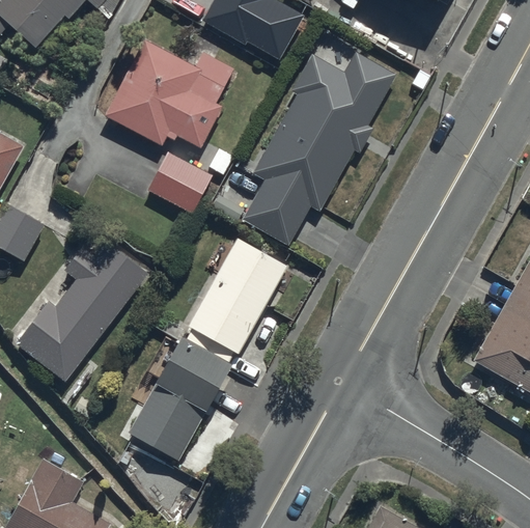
[(0,0),(0,20),(33,51),(65,16),(68,19),(86,0),(95,8),(103,0),(0,0)]
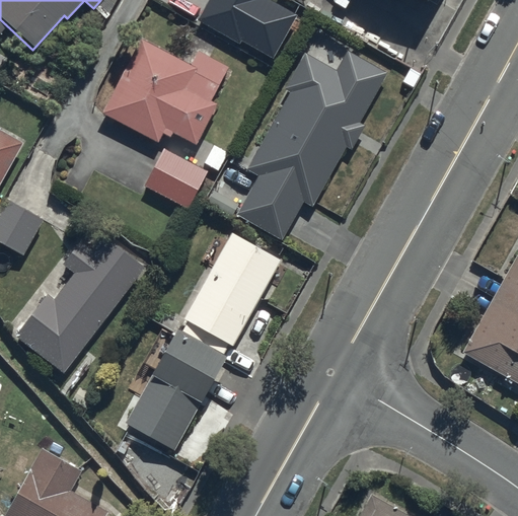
[(298,14),(272,0),(207,0),(197,20),(238,44),(240,39),(273,58),(298,14)]
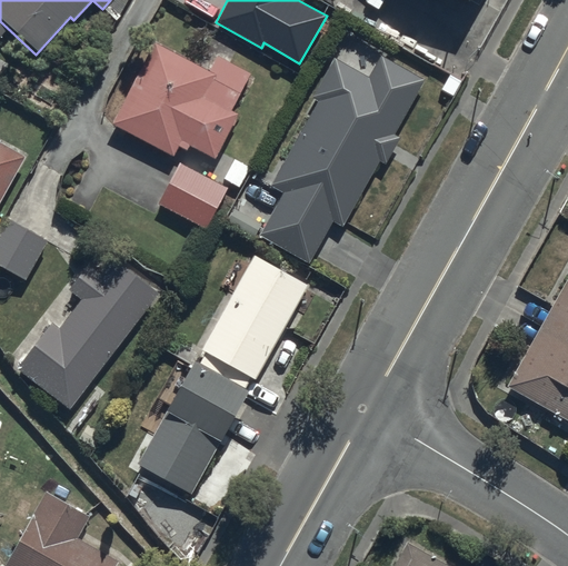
[(172,157),(179,146),(187,150),(189,146),(215,159),(239,113),(231,110),(251,71),(218,53),(209,69),(152,39),(108,122),(172,157)]
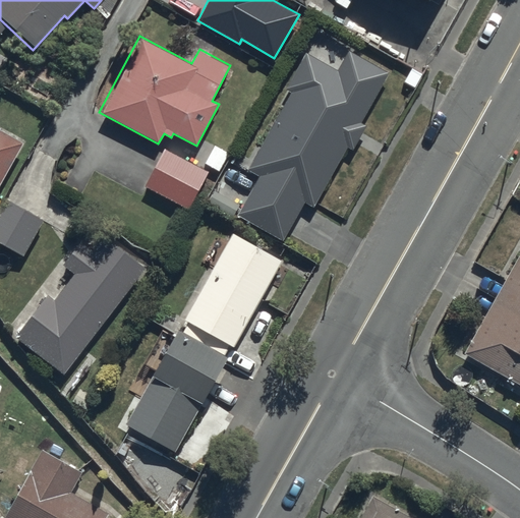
[(243,205),(216,189),(210,200),(283,242),(305,202),(314,207),(349,147),(353,149),(366,125),(361,123),(390,72),(348,49),(337,69),(305,52),(286,89),(293,92),(249,169),(261,175),(243,205)]
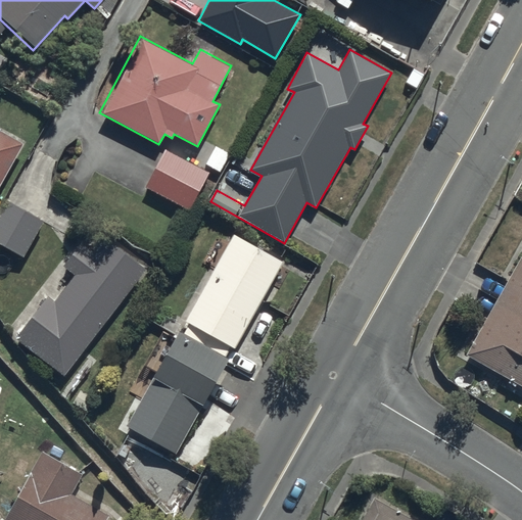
[(0,185),(22,144),(0,131),(0,185)]
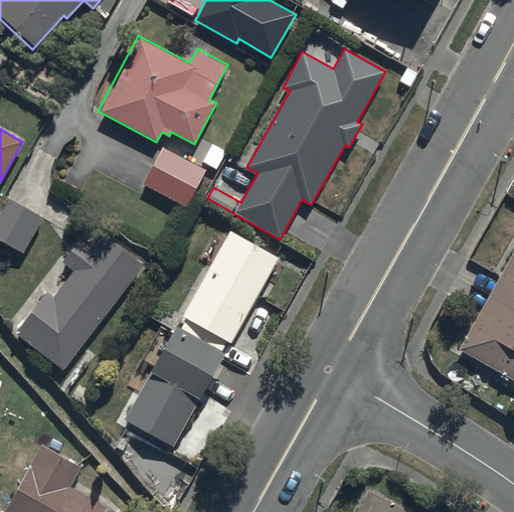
[(206,170),(161,147),(143,183),(187,207),(206,170)]
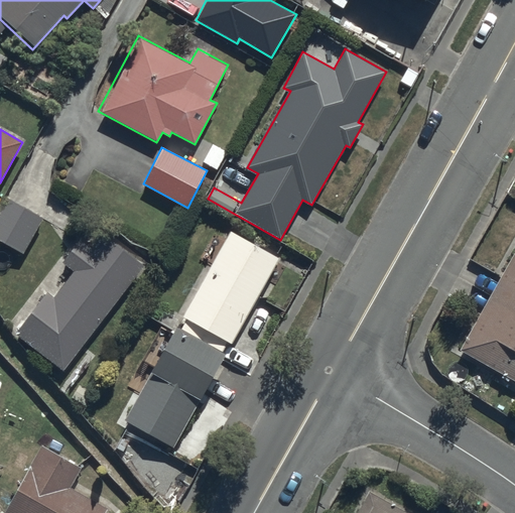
[(44,217),(5,197),(0,206),(0,240),(25,254),(44,217)]
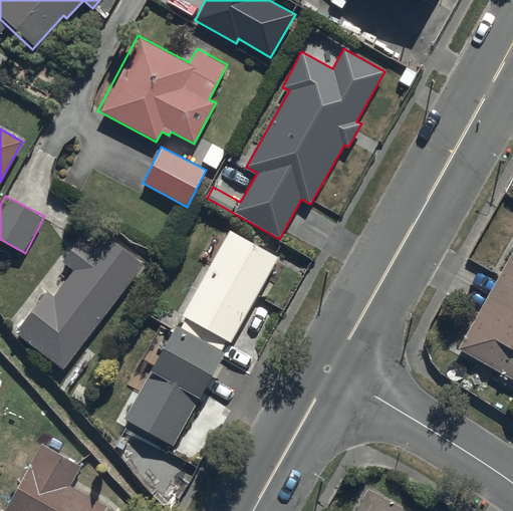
[(278,257),(231,230),(181,317),(184,318),(178,329),(174,327),(122,418),(172,445),(225,351),(222,349),(227,341),(230,342),(278,257)]
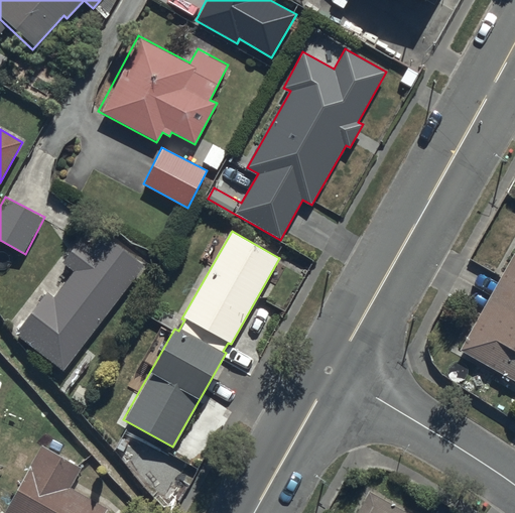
[(49,292),(17,333),(65,372),(147,266),(104,233),(92,248),(81,239),(63,260),(77,270),(54,297),(49,292)]
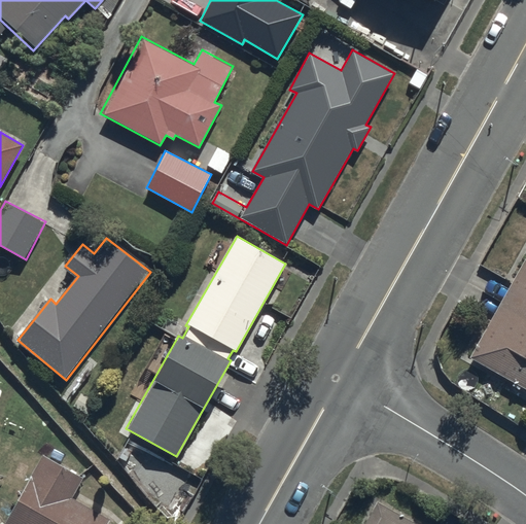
[(525,253),(469,356),(525,387),(525,253)]
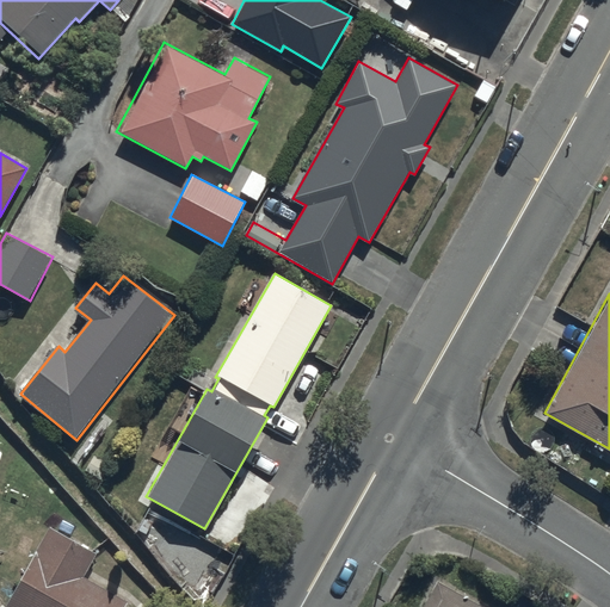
[(96,552),(49,527),(5,606),(127,606),(130,601),(82,575),(96,552)]
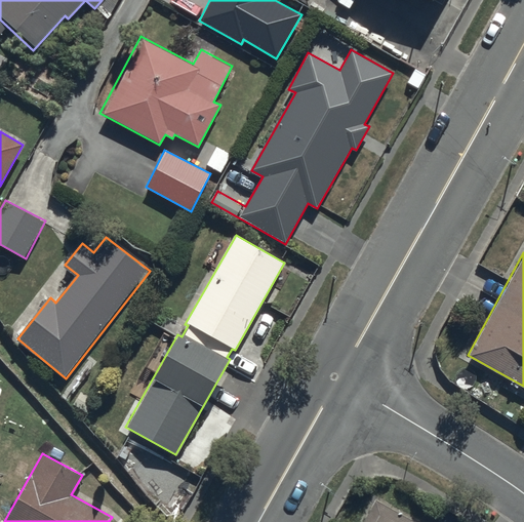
[(415,521),(374,497),(361,521),(415,521)]
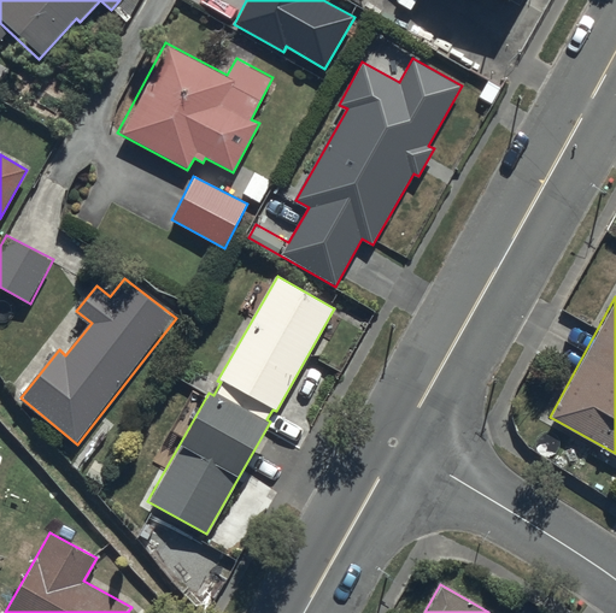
All buildings are outlined.
